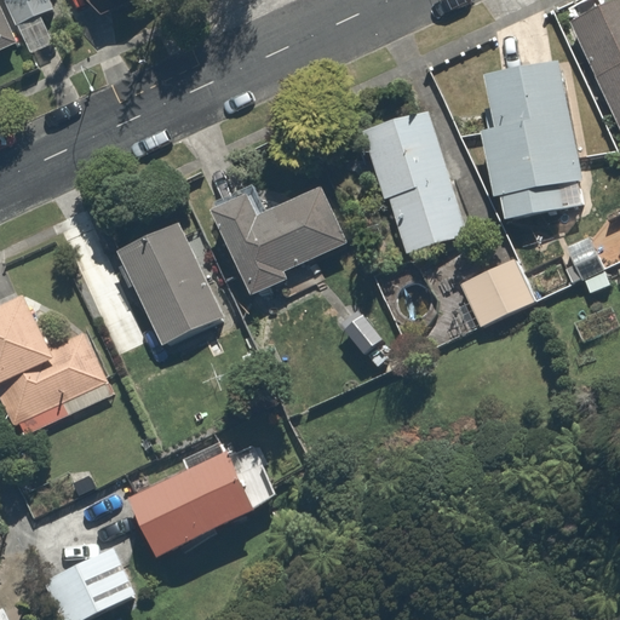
[(19,39),(28,57),(55,44),(41,17),(57,9),(52,0),(0,0),(15,29),(19,39)]
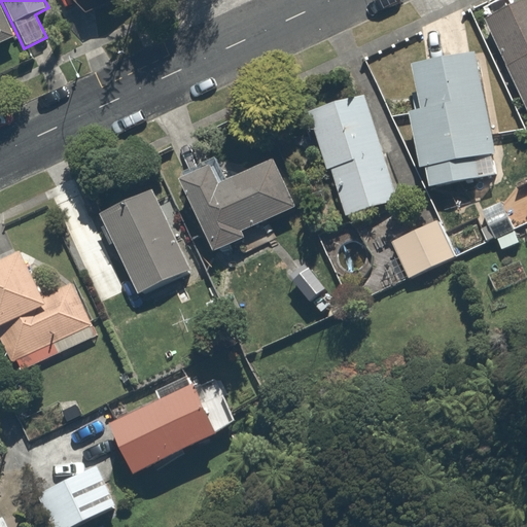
[(0,0),(0,40),(16,33),(12,25),(0,0)]
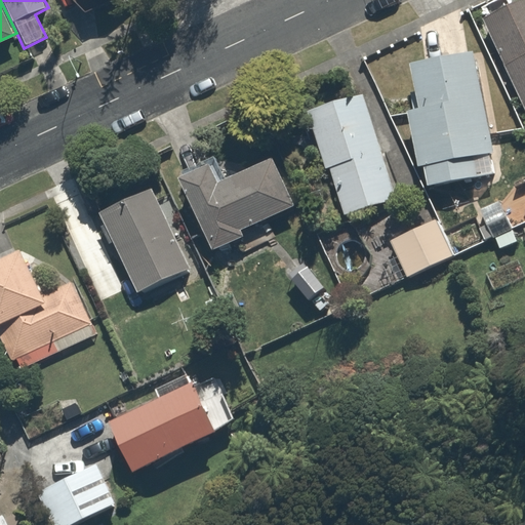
[(524,0),(518,0),(481,17),(524,115),(524,0)]
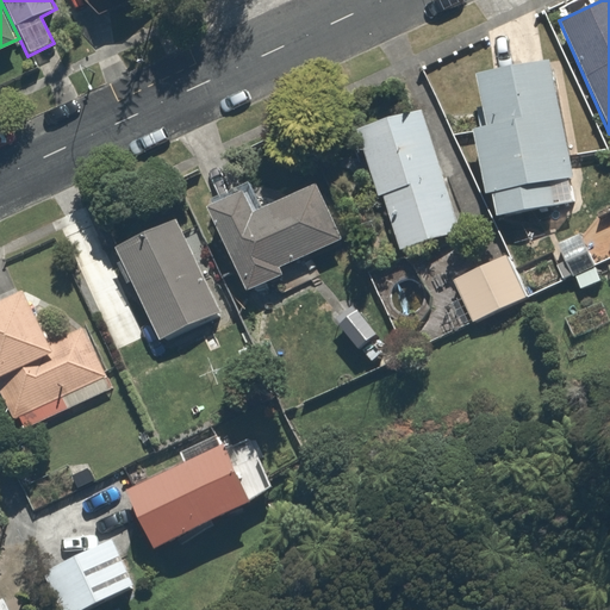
[(552,60),(474,74),(485,126),(472,129),(485,194),(492,193),(497,216),(573,201),(568,179),(574,178),(552,60)]
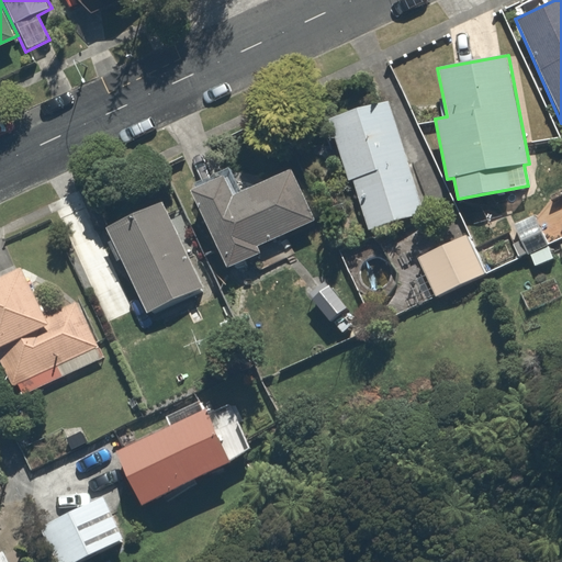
[(389,105),(333,123),(368,232),(424,213),(389,105)]
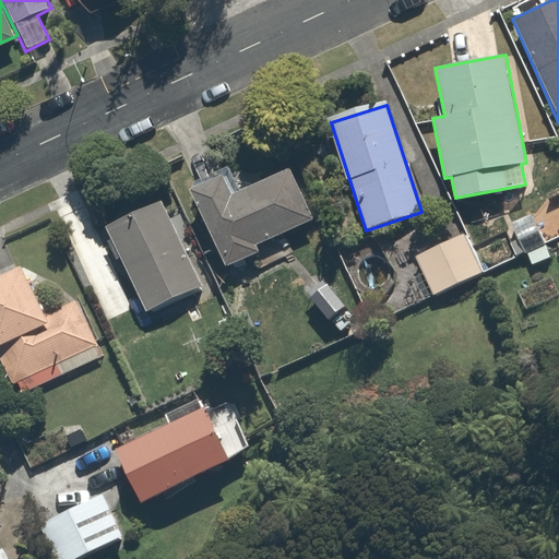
[(223,175),(190,189),(225,266),(259,252),(256,245),(314,218),(289,167),(232,194),(223,175)]
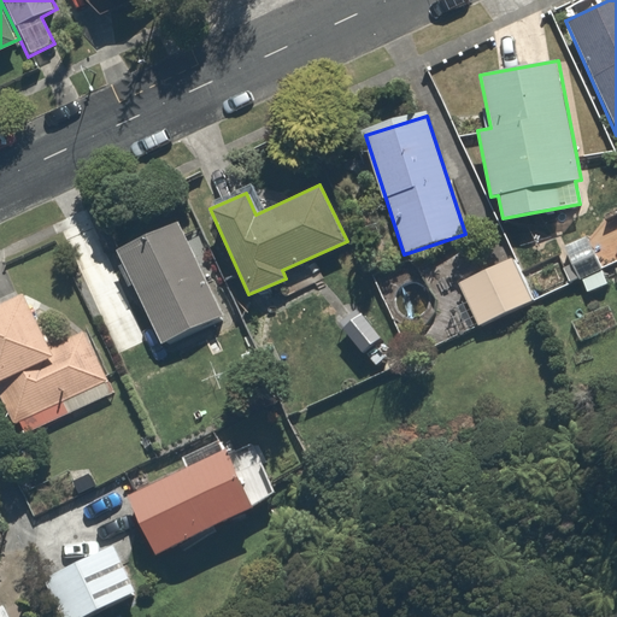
[(181,225),(118,253),(159,346),(222,318),(181,225)]
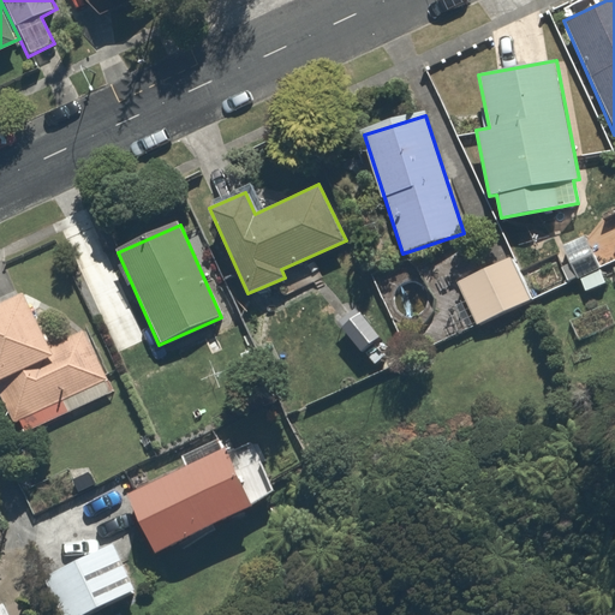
[(601,267),(585,236),(561,246),(578,278),(601,267)]
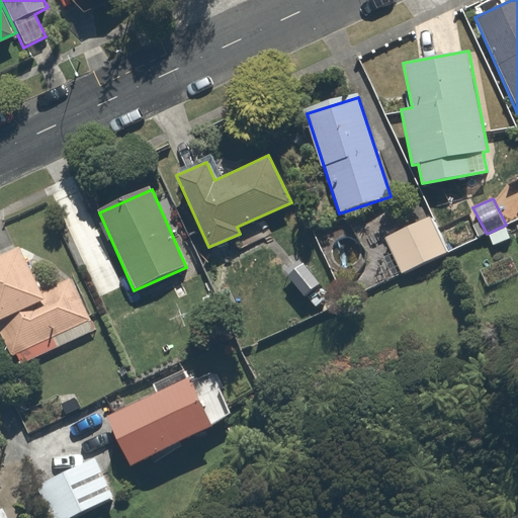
[(402,273),(447,252),(430,217),(384,238),(402,273)]
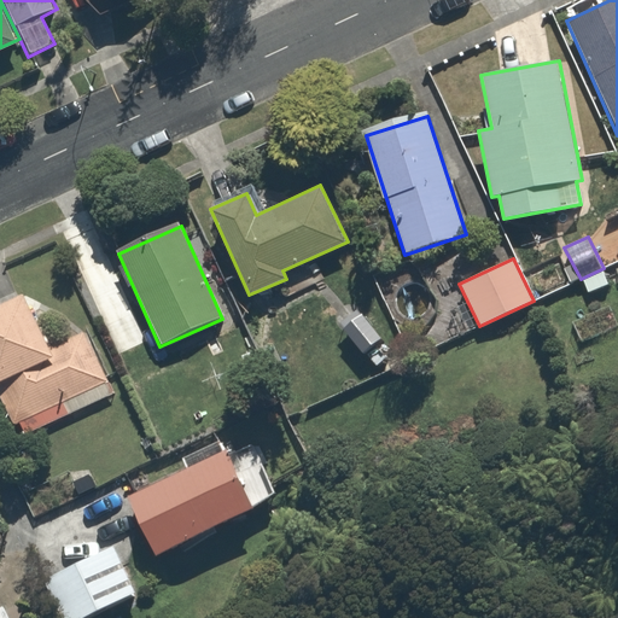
[(114,394),(86,334),(50,351),(23,295),(0,305),(0,403),(11,427),(18,423),(24,436),(114,394)]
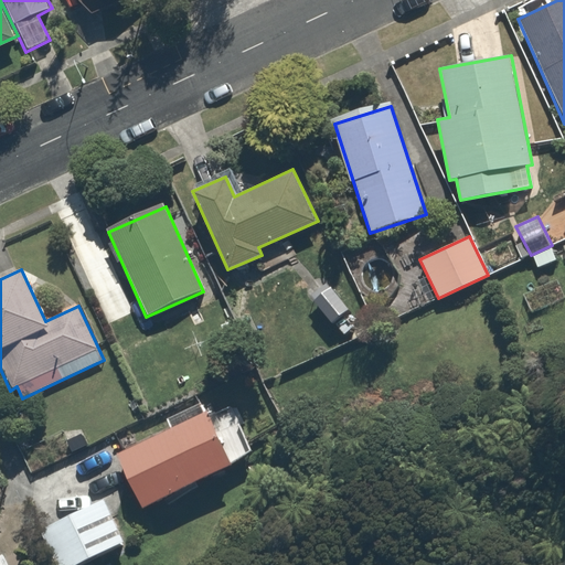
[(169,433),(119,458),(146,511),(240,464),(205,395),(161,417),(169,433)]
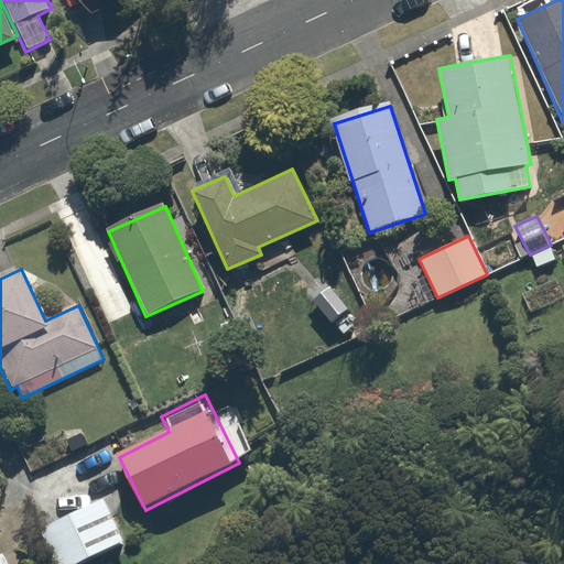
[(105,496),(40,531),(56,563),(83,563),(128,540),(105,496)]
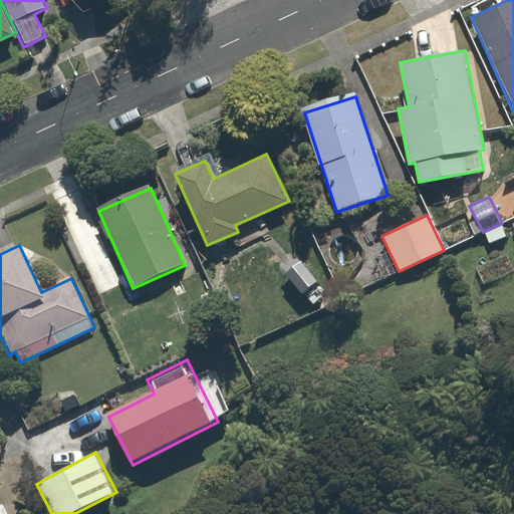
All buildings are outlined.
